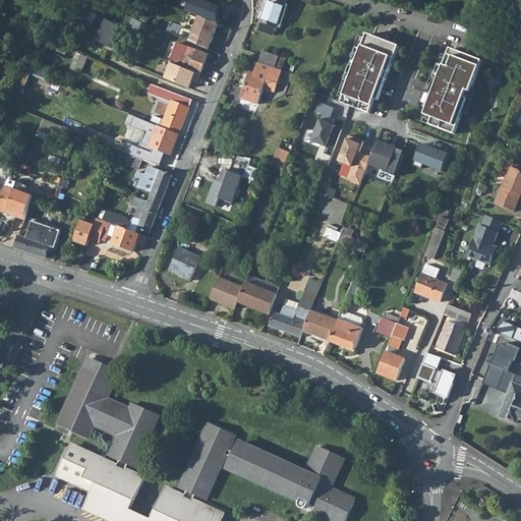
[(277,29),(287,0),(267,0),(259,21),(262,22),(276,27),(277,29)]
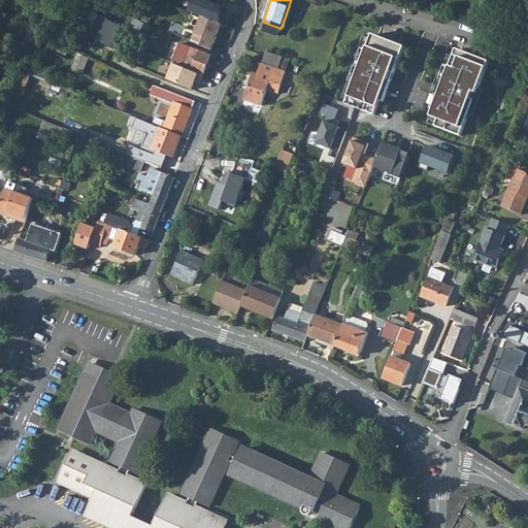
[(90,37),(113,50),(126,26),(92,9),(86,22),(95,27),(90,37)]
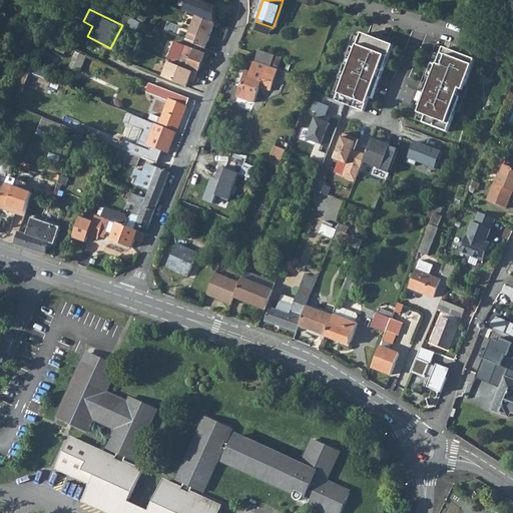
[(202,18),(197,32),(215,38),(221,19),(204,13),(204,15),(200,14),(199,16),(199,17),(202,18)]
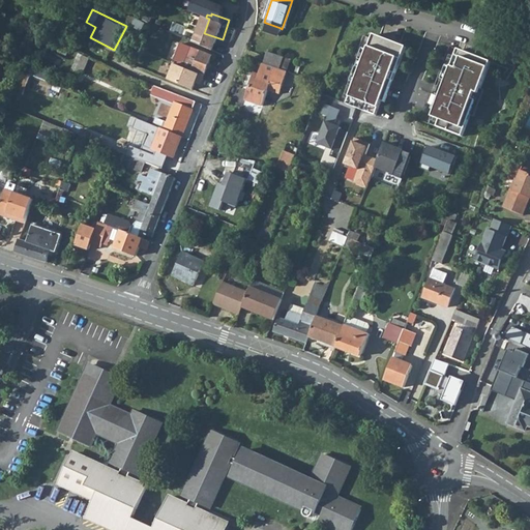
[(206,17),(201,15),(195,30),(204,33),(209,19),(206,18),(206,17)]
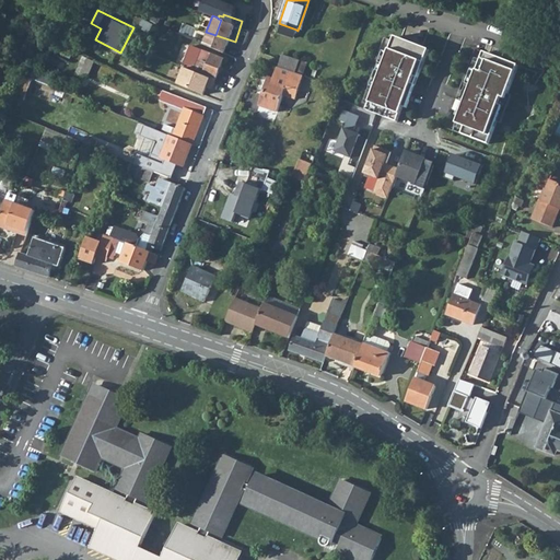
[(194,41),(209,46),(213,37),(197,31),(194,41)]
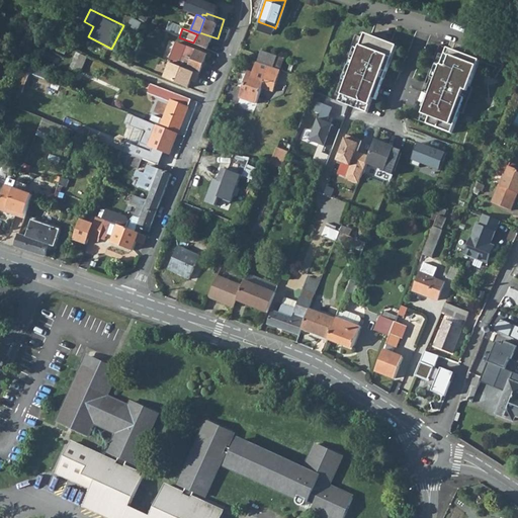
[(355,34),(332,99),(349,105),(368,113),(373,99),(377,100),(380,93),(376,91),(381,78),(385,79),(396,50),(355,34)]
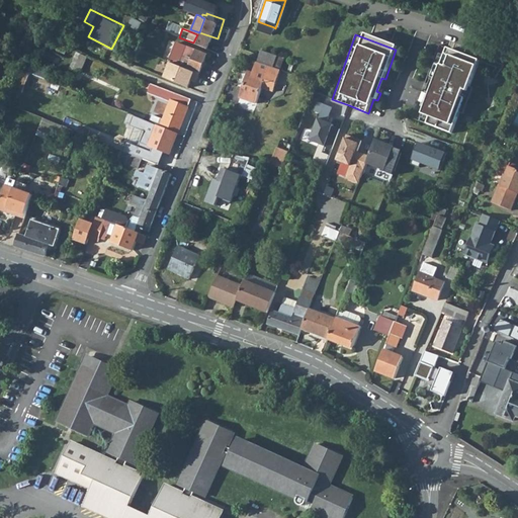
[(143,41),(138,39),(135,47),(140,49),(143,41)]
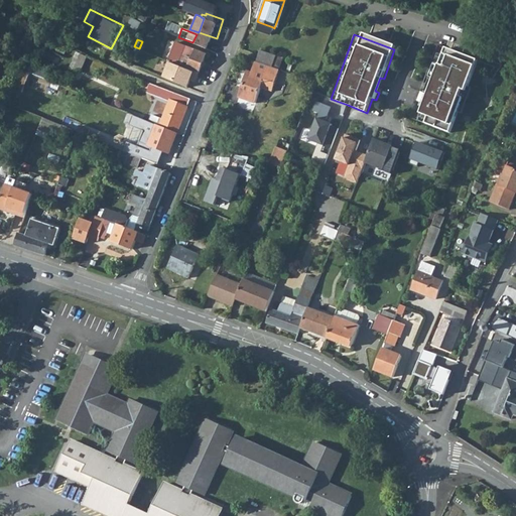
[(170,62),(199,74),(206,53),(185,45),(184,48),(178,45),(170,62)]
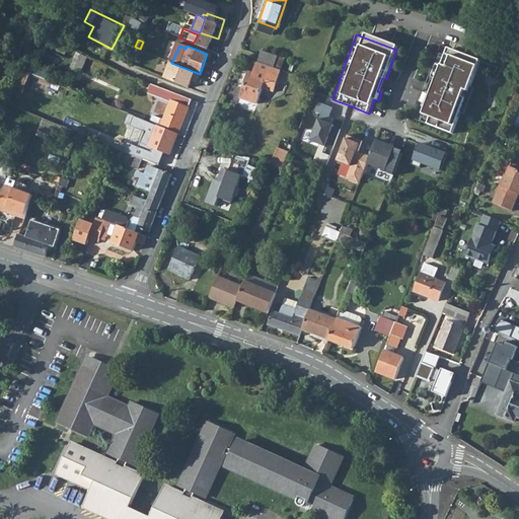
[(453,134),(479,65),(439,50),(413,119),(453,134)]
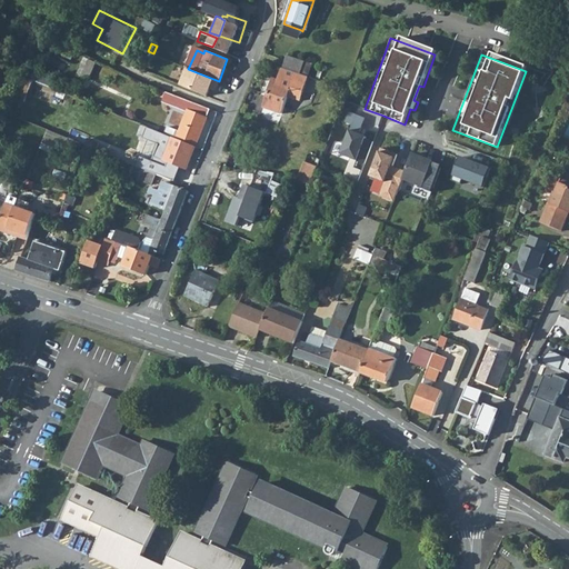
[(305,79),(310,66),(286,56),(280,69),(282,69),(305,79)]
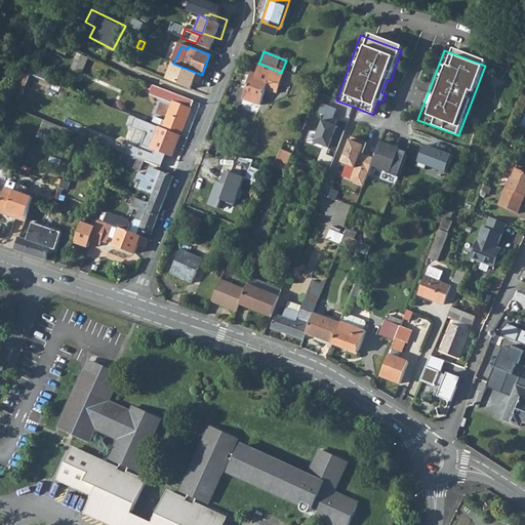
[(74,71),(80,55),(76,53),(69,69),(74,71)]
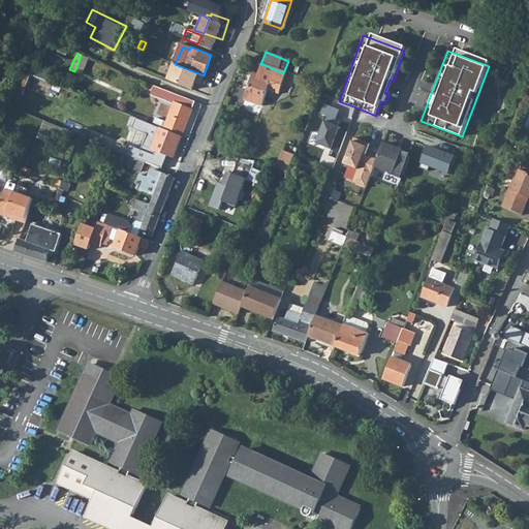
[(74,71),(81,74),(88,59),(81,56),(74,71)]
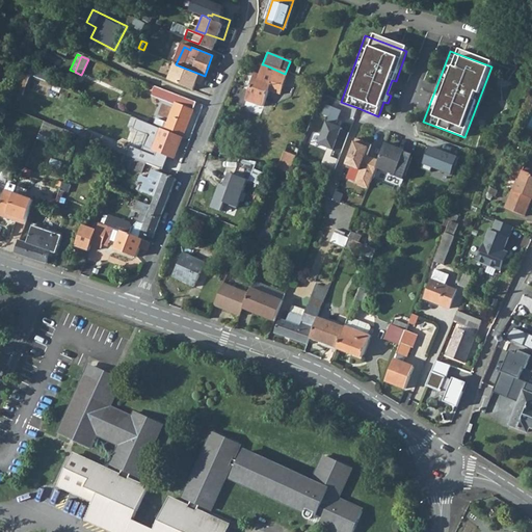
[(169,80),(193,90),(196,83),(201,85),(205,76),(176,64),(174,69),(169,80)]
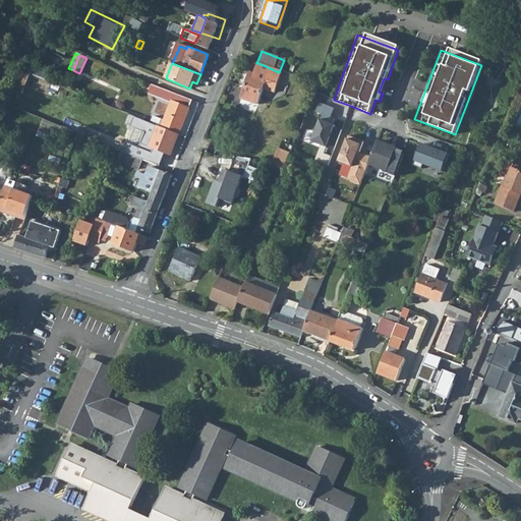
[(258,104),(264,89),(267,78),(277,84),(281,72),(279,72),(258,63),(254,74),(250,72),(241,99),(258,104)]
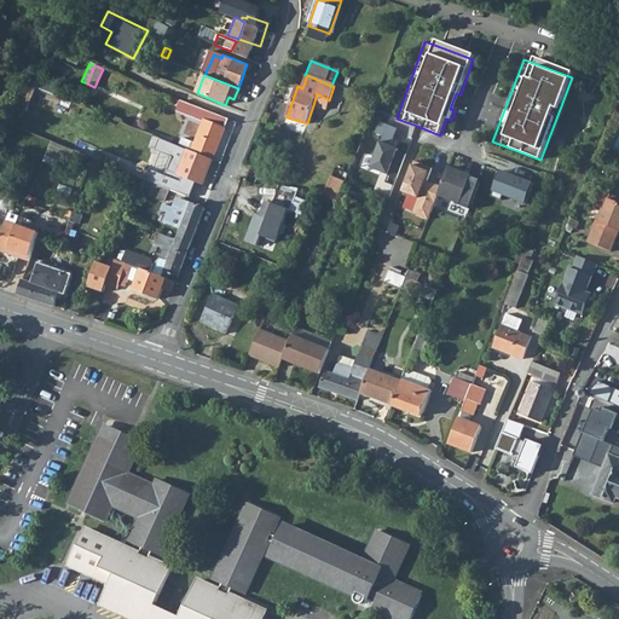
[(28,85),(16,110),(19,113),(21,109),(27,110),(38,88),(28,85)]
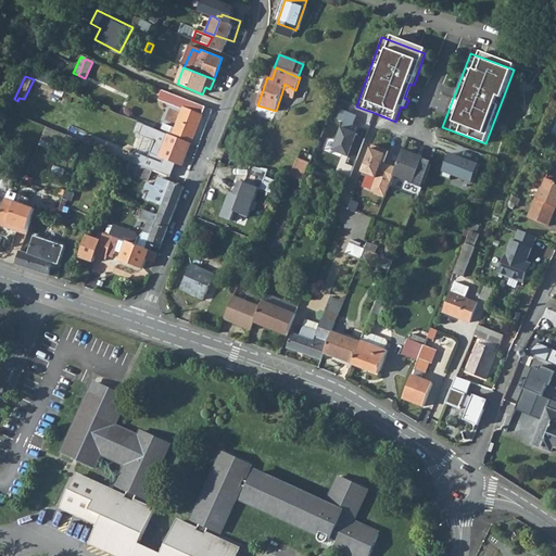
[(281,95),(292,99),(295,90),(285,84),(281,95)]
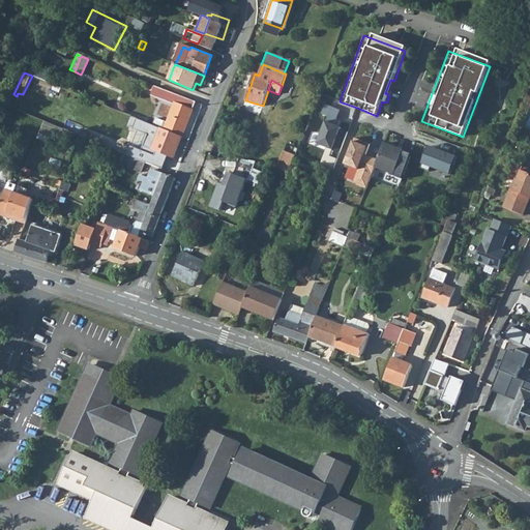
[(182,137),(197,102),(181,96),(180,96),(155,86),(152,94),(175,104),(167,123),(154,118),(151,124),(182,137)]
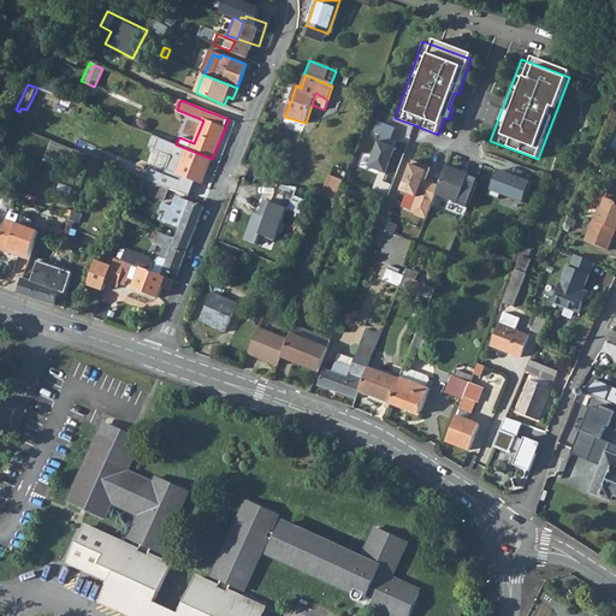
[(395,130),(378,123),(373,137),(379,140),(368,167),(394,177),(403,152),(389,146),(395,130)]
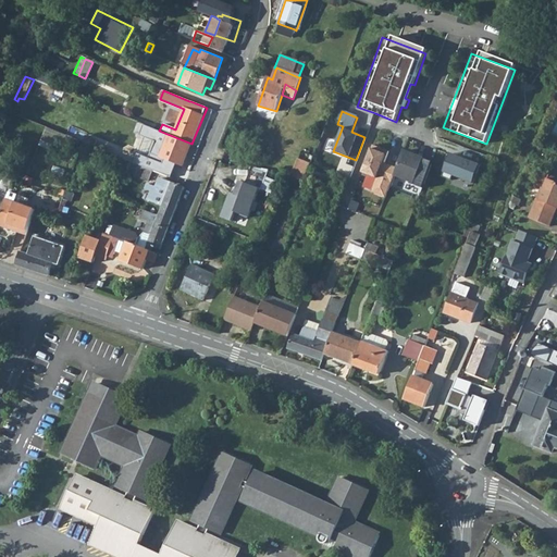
[(65,135),(50,128),(48,127),(41,141),(60,149),(65,135)]
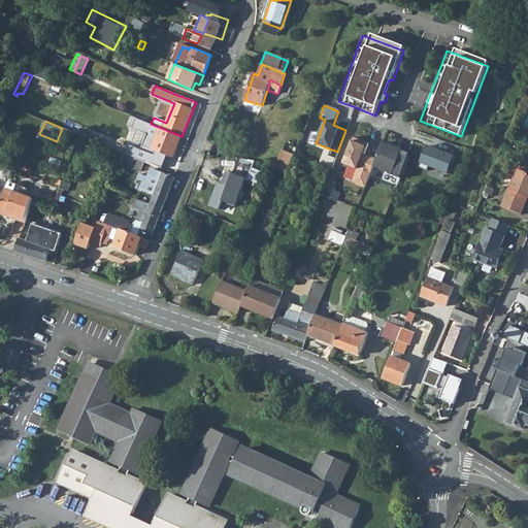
[(151,149),(173,158),(182,136),(151,125),(151,124),(149,124),(147,128),(158,132),(151,149)]
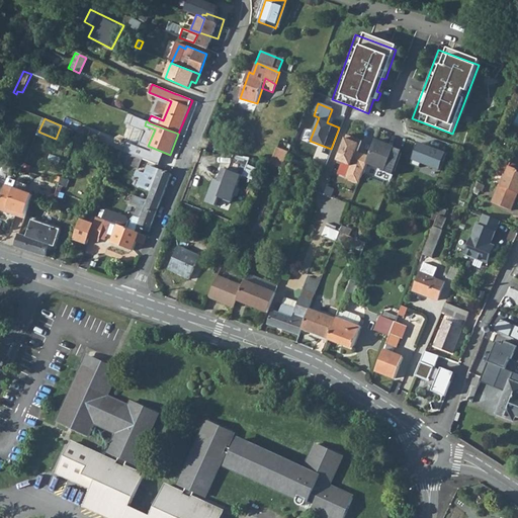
[(346,179),(359,184),(367,163),(369,157),(359,153),(363,142),(347,135),(337,161),(351,166),(346,179)]
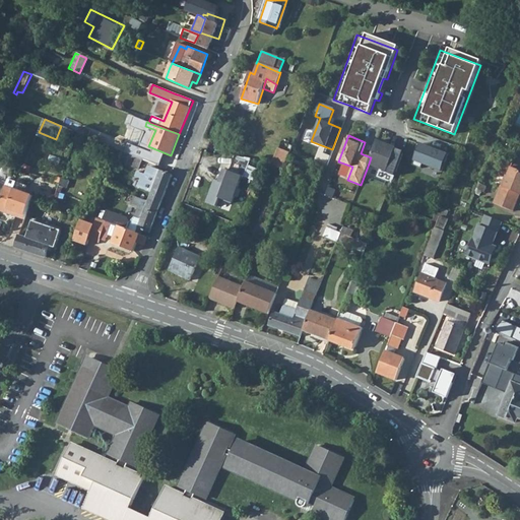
[(403,152),(388,147),(389,145),(378,141),(371,157),(369,164),(394,175),(403,152)]
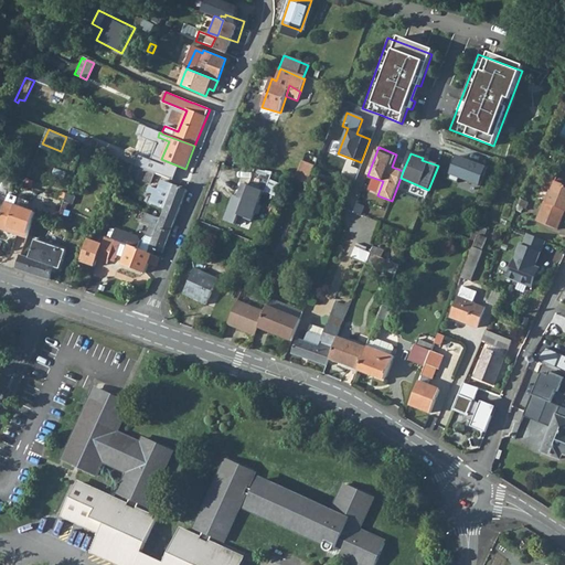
[(486,168),(457,157),(450,177),(478,188),(486,168)]
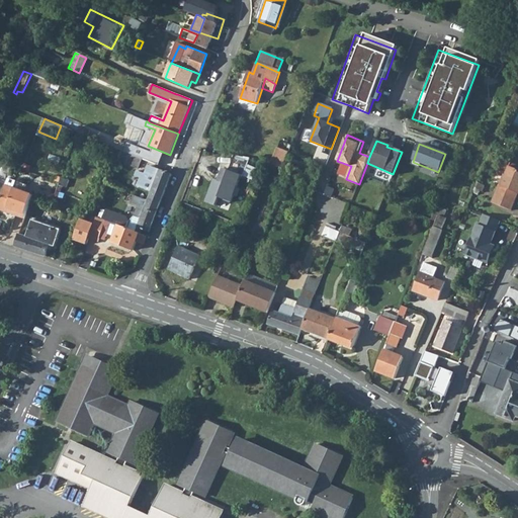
[(290,150),(279,146),(272,163),(274,164),(280,168),(281,168),(283,169),(290,150)]
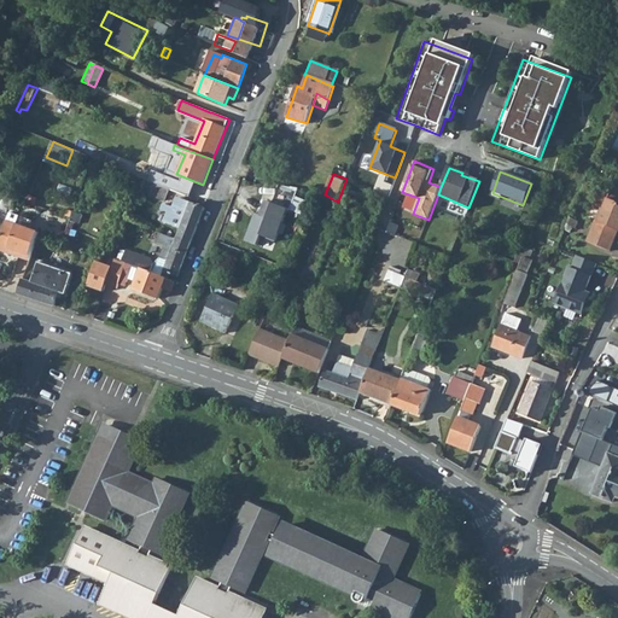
[(196,186),(179,179),(178,181),(167,176),(163,184),(193,196),(196,186)]
